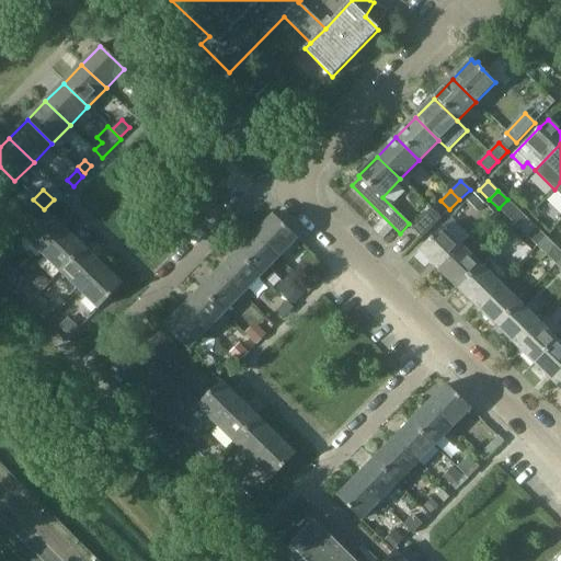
[(473,194),(467,202),(477,210),(483,204),(473,194)]
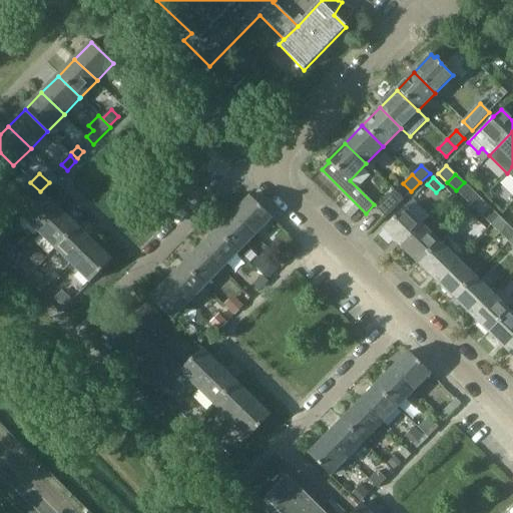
[(465,199),(473,191),(464,182),(456,190),(465,199)]
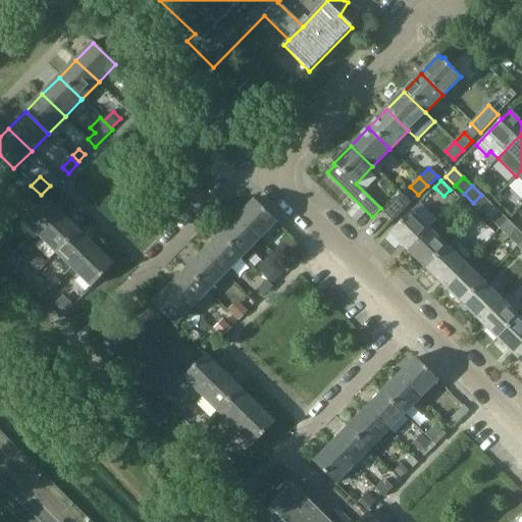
[(383,212),(392,219),(393,221),(410,203),(401,194),(383,212)]
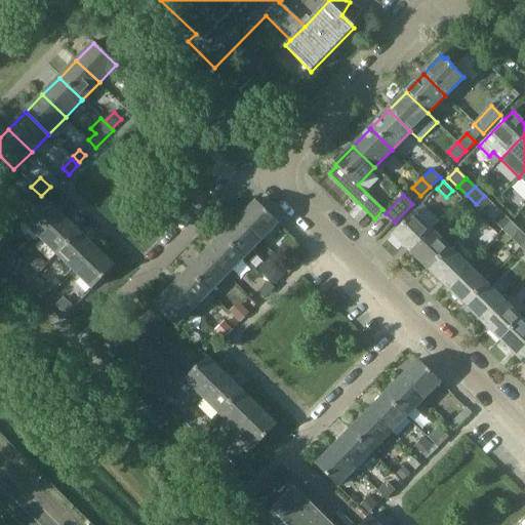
[(484,213),(492,205),(484,196),(476,204),(484,213)]
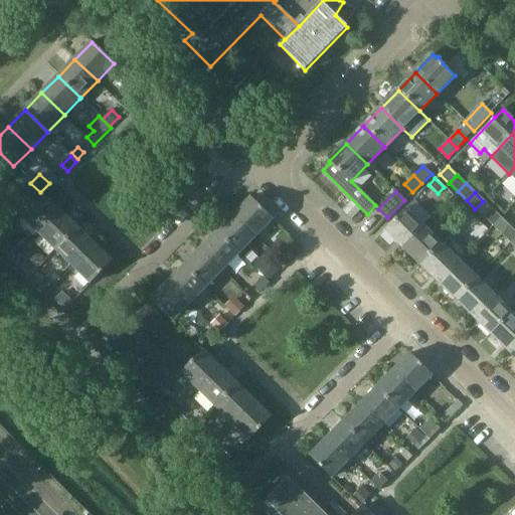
[(43,194),(42,195),(21,217),(38,233),(60,211),(43,194)]
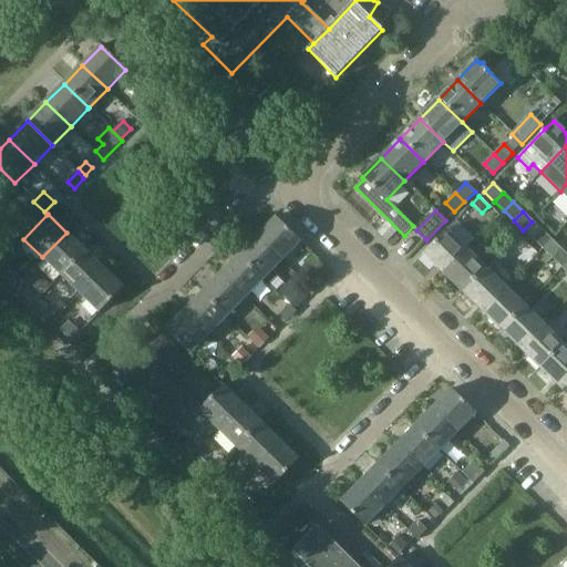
[(301,241),(276,217),(258,236),(282,260),(301,241)]
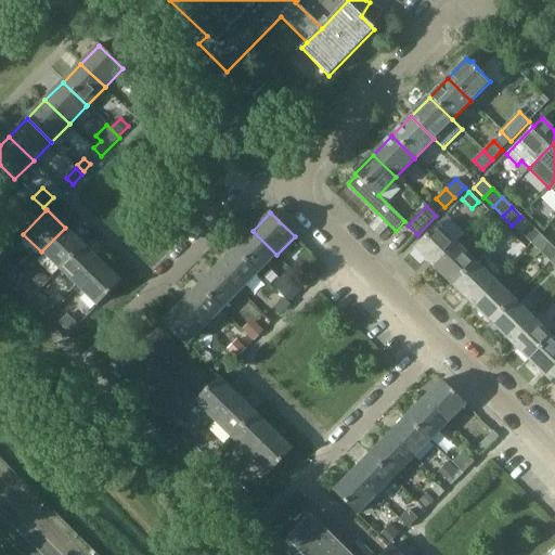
[(530,226),(520,217),(512,226),(521,234),(530,226)]
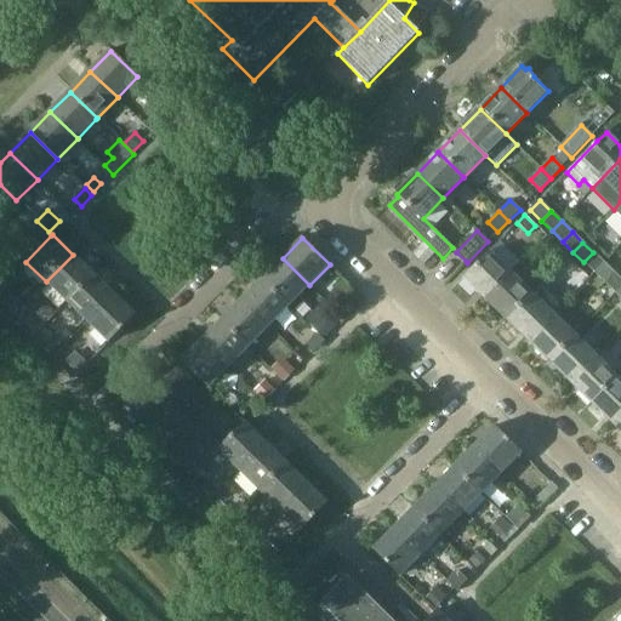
[(485,298),(511,273),(489,252),(465,278),(485,298)]
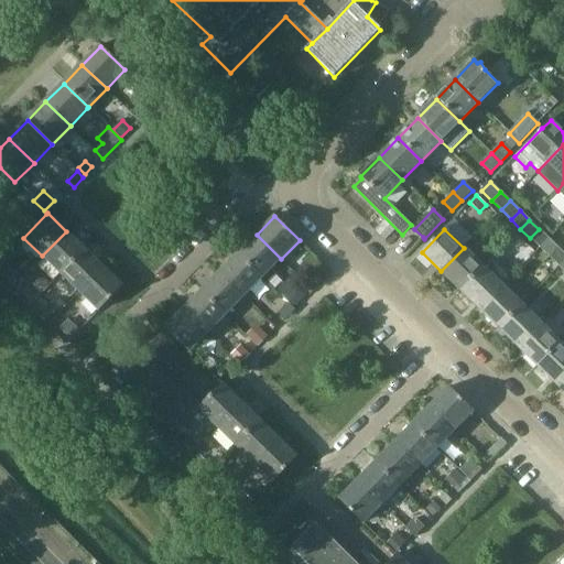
[(540,248),(549,239),(539,229),(530,238),(540,248)]
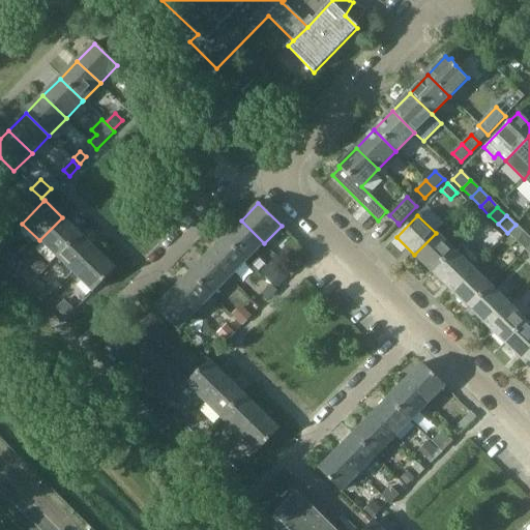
[(80,235),(62,217),(39,240),(57,258),(80,235)]
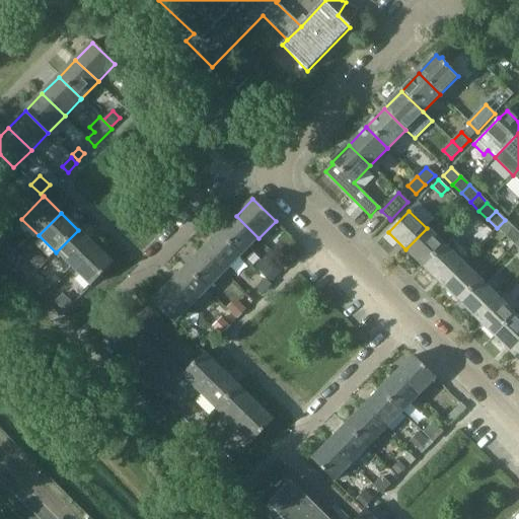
[(258,238),(236,216),(219,233),(242,255),(258,238)]
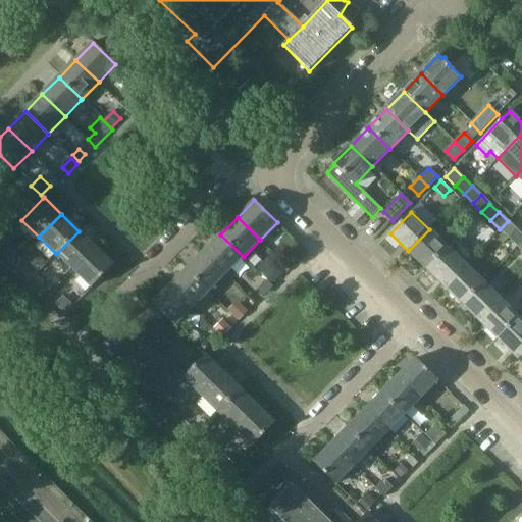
[(517,229),(508,221),(500,229),(509,238),(517,229)]
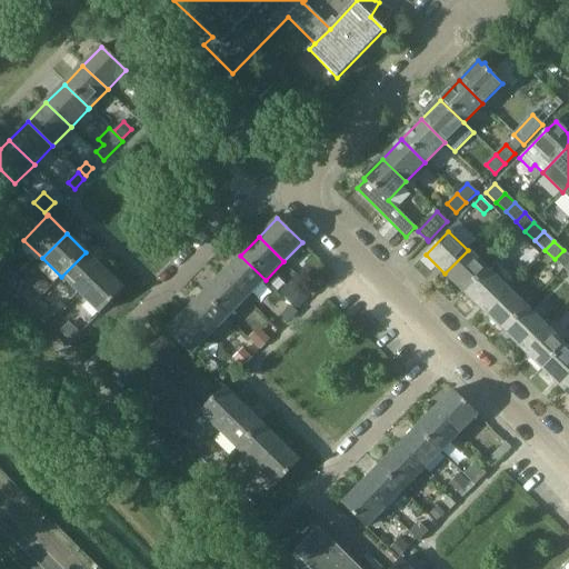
[(465,292),(487,269),(468,250),(445,273),(465,292)]
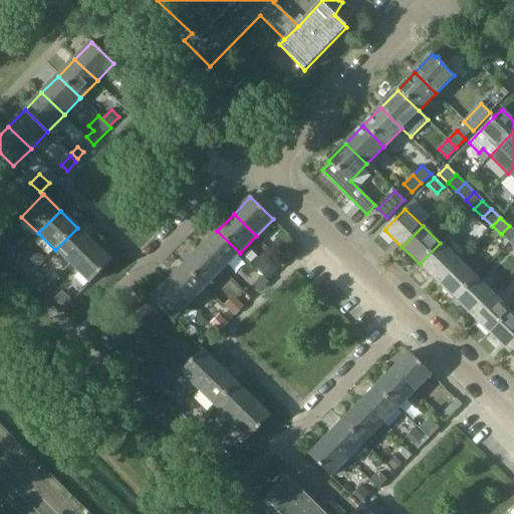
[(513,238),(513,231),(509,226),(501,234),(509,243),(513,238)]
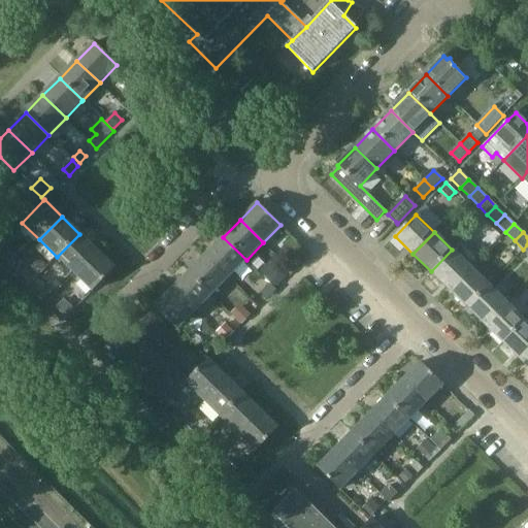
[(97,251),(79,234),(57,257),(75,274),(97,251)]
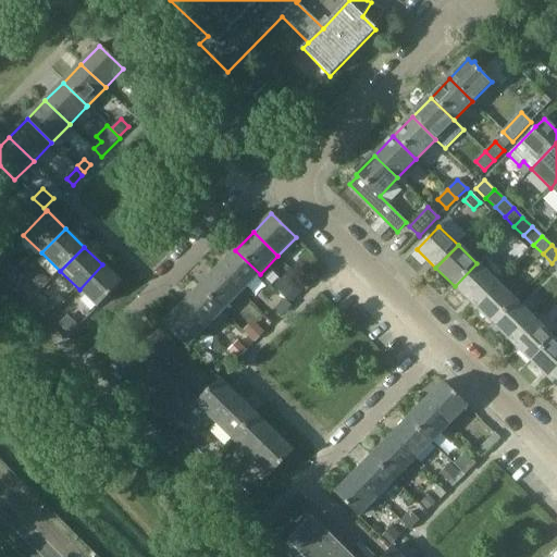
[(260,274),(235,250),(218,269),(242,293),(260,274)]
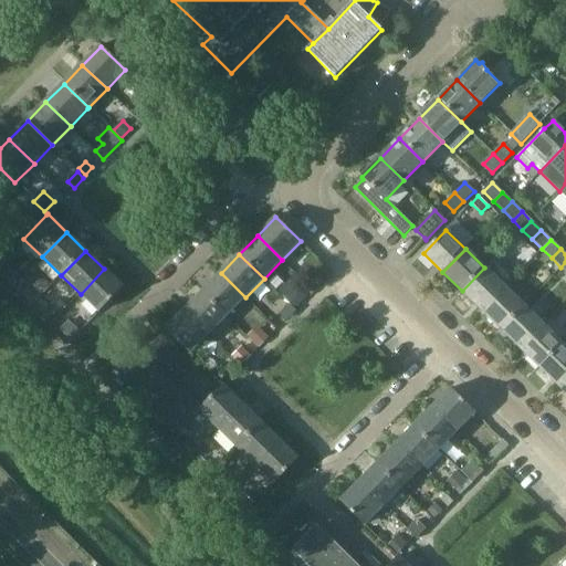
[(2,264),(0,266),(0,280),(0,281),(10,272),(2,264)]
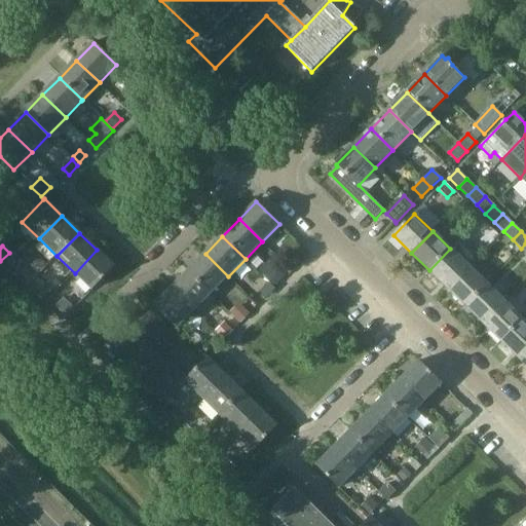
[(302,247),(293,255),(300,262),(309,254),(302,247)]
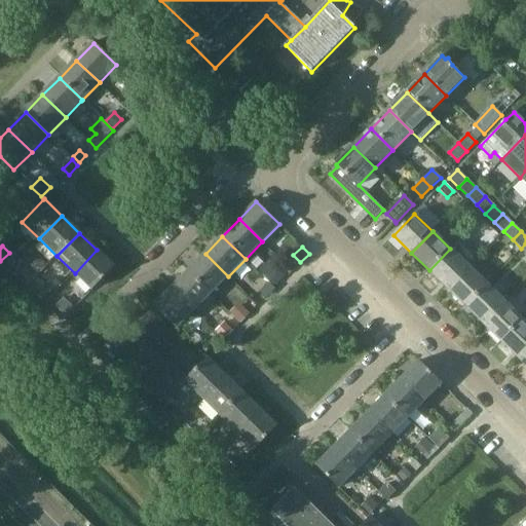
[(447,289),(468,267),(450,249),(429,270),(447,289)]
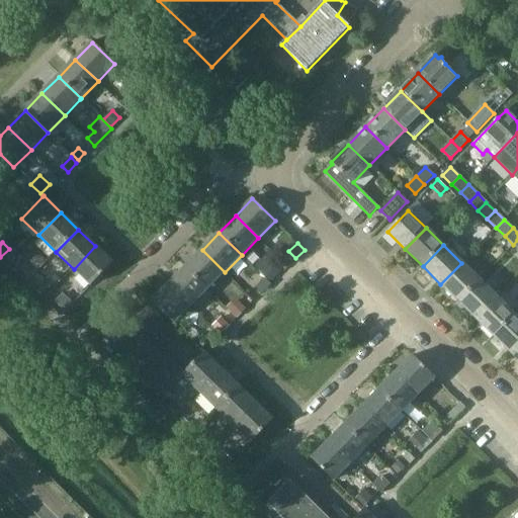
[(112,263),(95,246),(74,269),(90,285),(112,263)]
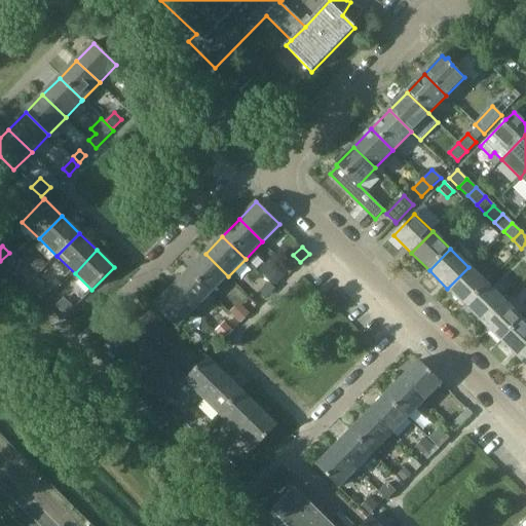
[(228,276),(205,254),(188,271),(212,294),(228,276)]
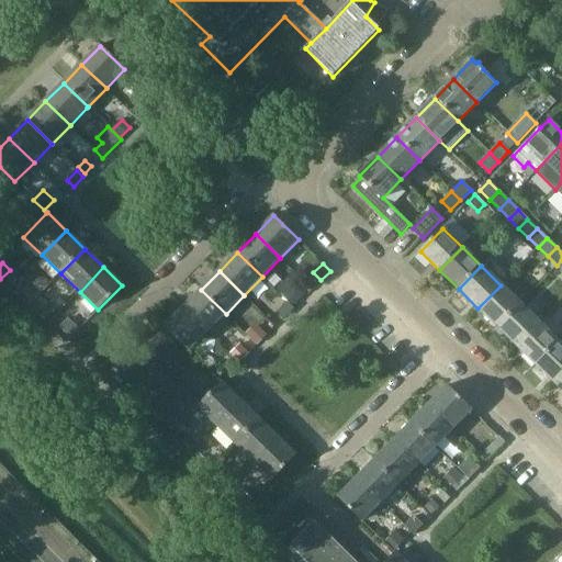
[(497,327),(520,304),(501,285),(478,308),(497,327)]
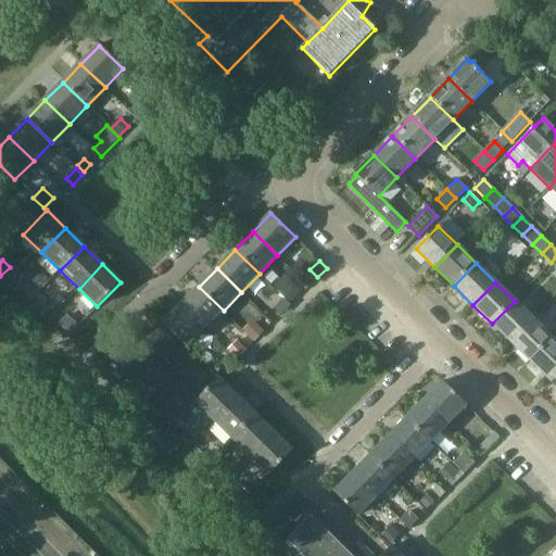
[(27,285),(21,290),(29,300),(36,293),(27,285)]
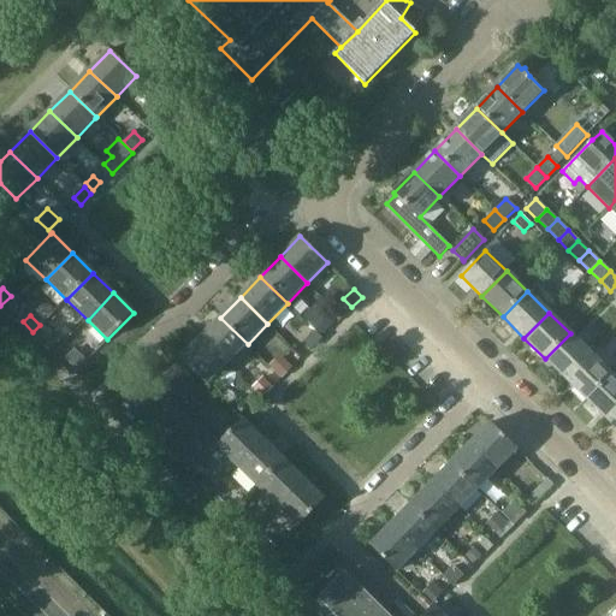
[(321,315),(309,327),(314,332),(320,337),(331,326),(321,315)]
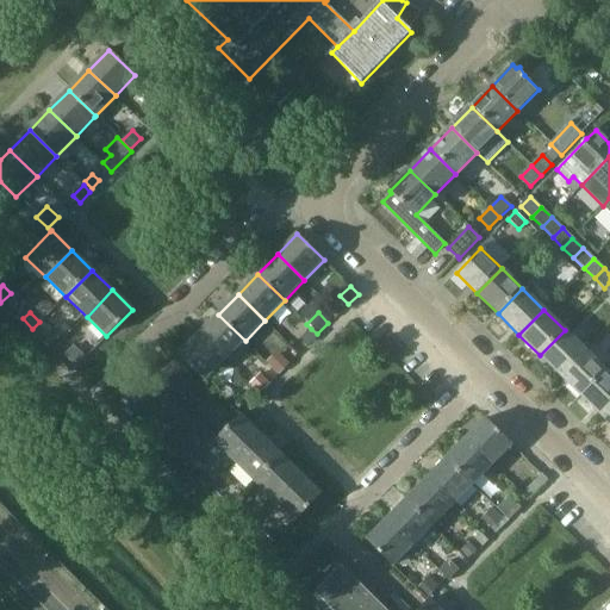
[(246,341),(218,315),(199,335),(225,361),(246,341)]
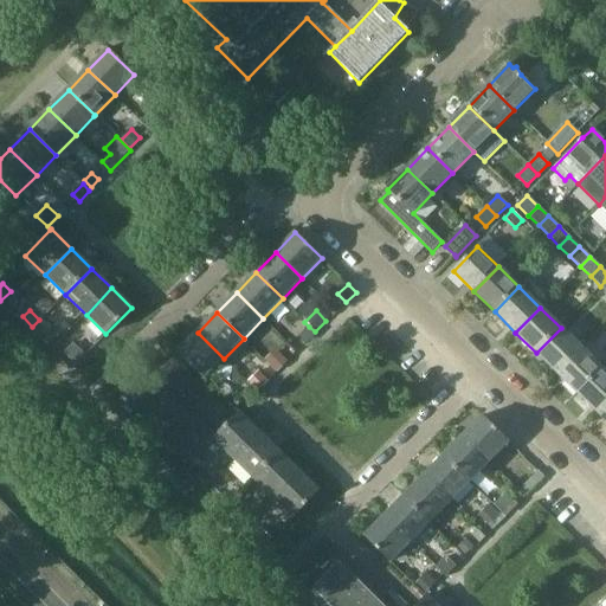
[(44,317),(33,328),(45,339),(56,328),(44,317)]
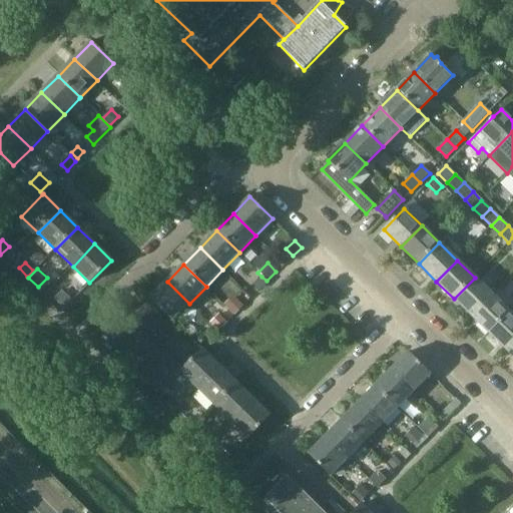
[(262,277),(252,286),(258,291),(267,282),(267,281),(262,277)]
